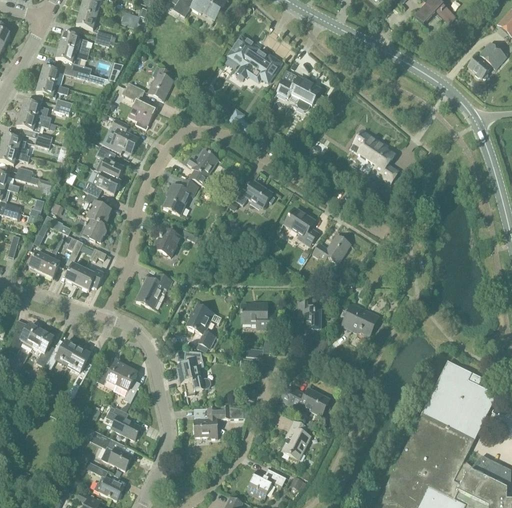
[(96,17),(100,5),(83,0),(79,12),(96,17)]
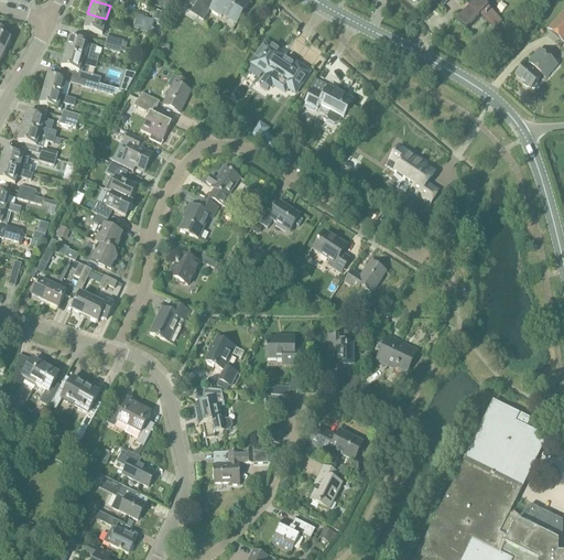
[(249,1),(247,0),(188,0),(195,4),(192,9),(203,17),(209,7),(221,14),(224,10),(237,19),(249,1)]
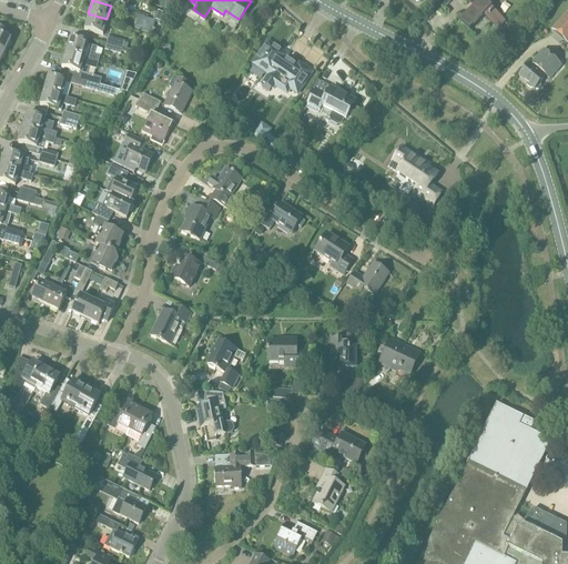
[(505,18),(487,0),(472,0),(474,2),(459,17),(469,27),(483,12),(497,26),(505,18)]
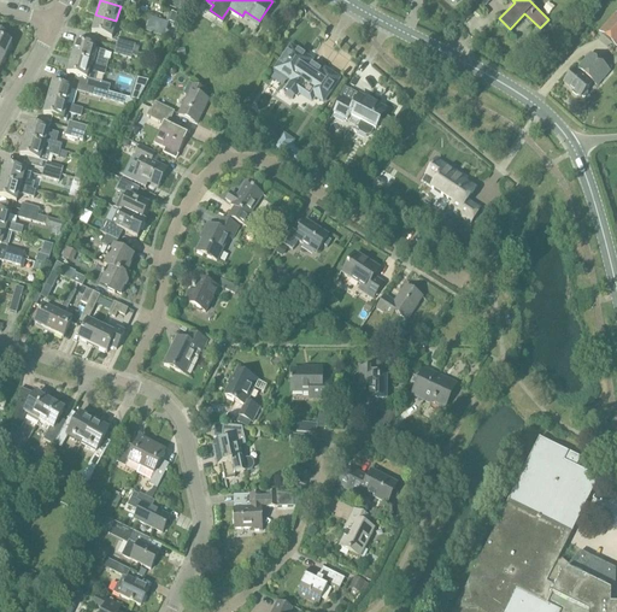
[(175,19),(177,10),(170,7),(166,17),(175,19)]
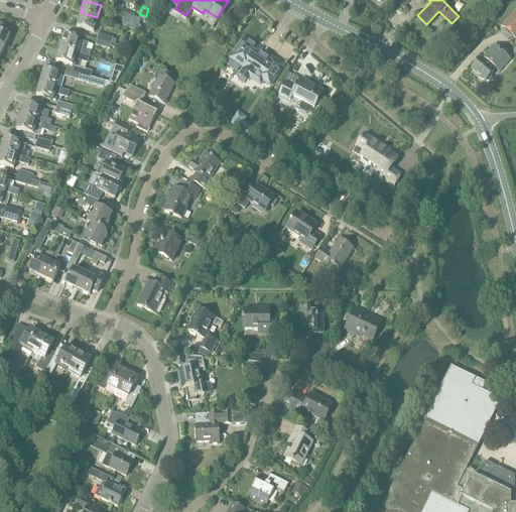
[(515,33),(515,32),(515,8),(503,22),(515,33)]
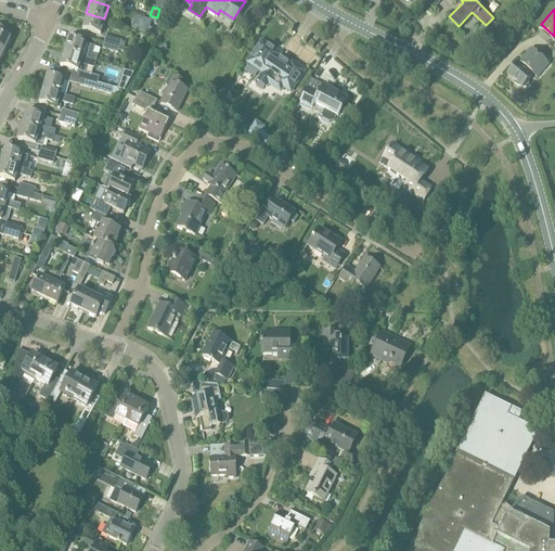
[(101,33),(104,18),(86,13),(81,27),(101,33)]
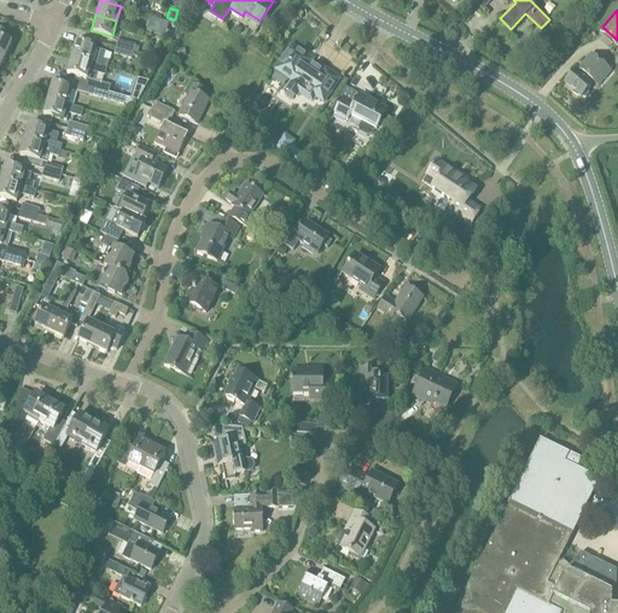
[(150,15),(146,29),(164,35),(165,34),(167,28),(169,19),(150,15)]
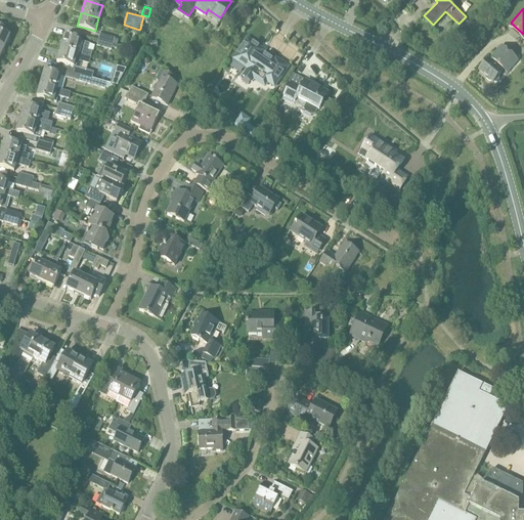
[(0,43),(4,46),(5,44),(9,34),(4,32),(7,26),(0,23),(0,43)]
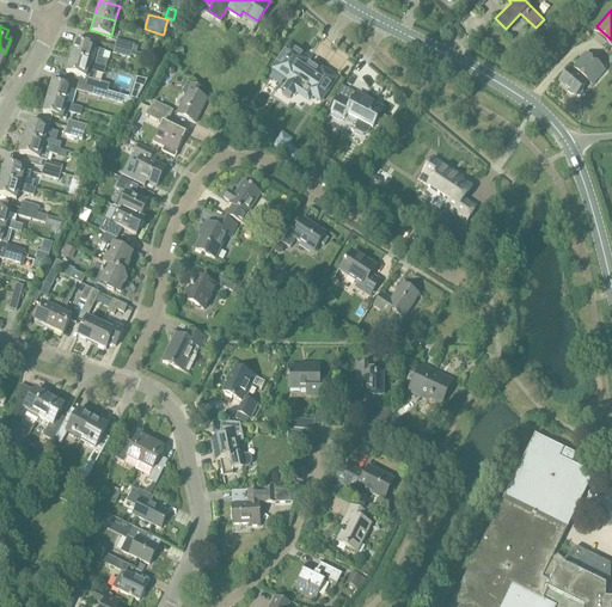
[(460,38),(473,47),(481,35),(467,26),(460,38)]
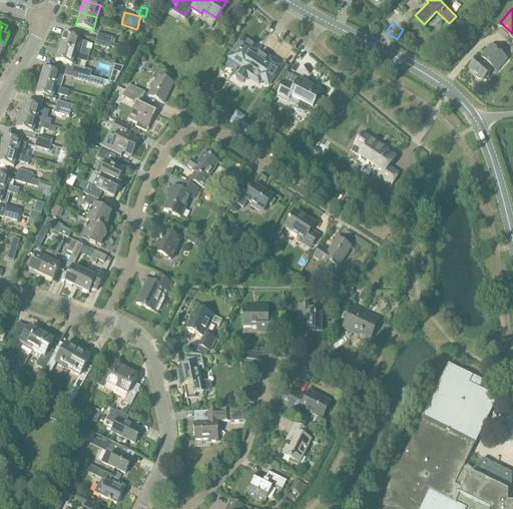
[(96,37),(111,41),(112,37),(112,35),(98,31),(96,37)]
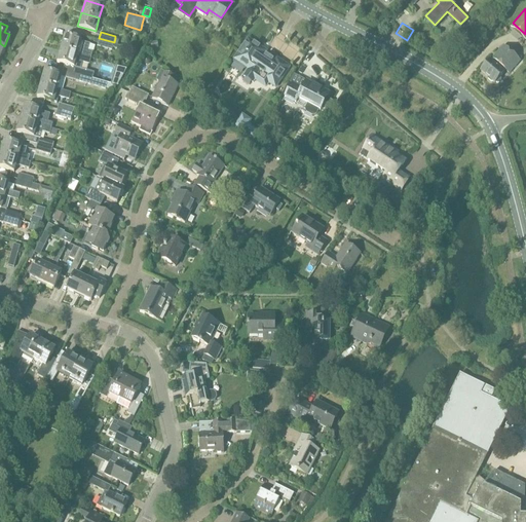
[(61,46),(90,56),(92,49),(79,45),(81,39),(65,34),(61,46)]
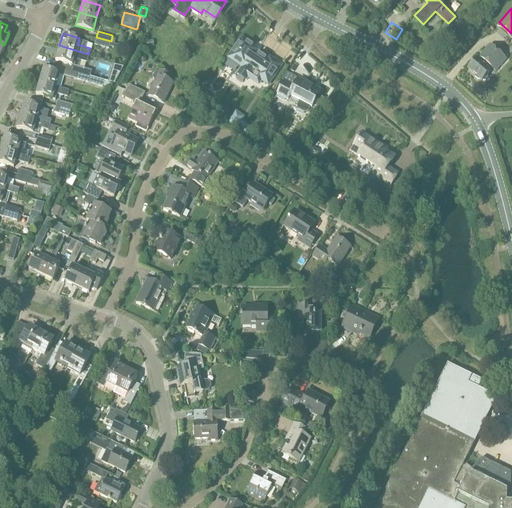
[(268,57),(266,56),(256,50),(258,47),(241,36),(228,55),(245,66),(247,63),(258,71),(256,73),(269,82),(282,62),(270,54),(268,57)]
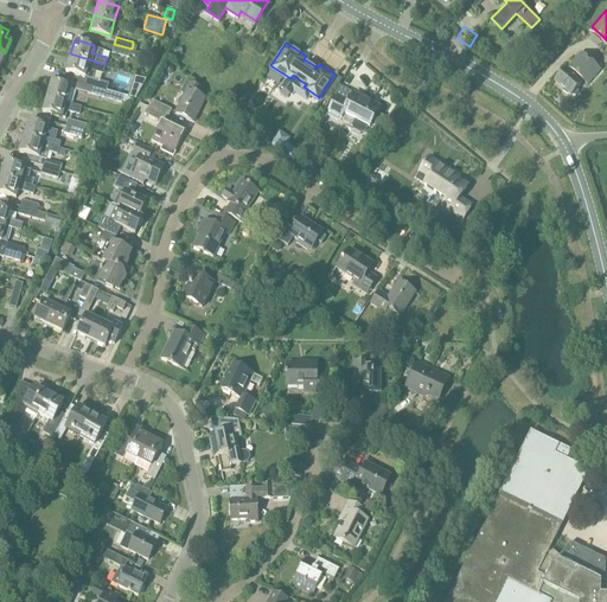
[(129,55),(132,49),(114,44),(113,50),(129,55)]
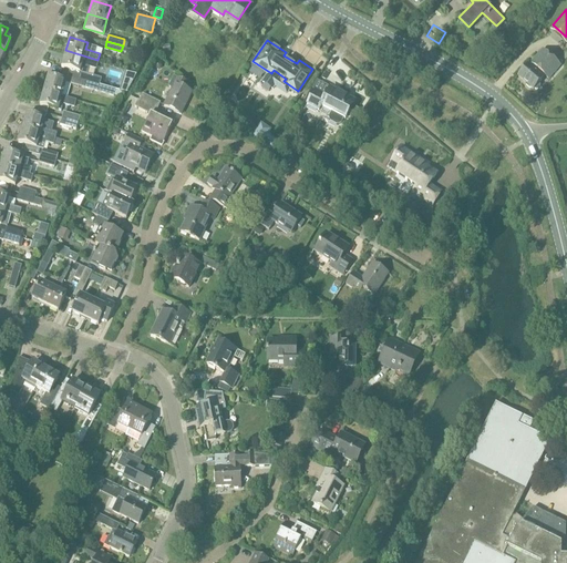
[(559,61),(544,48),(529,64),(527,62),(518,73),(534,86),(543,75),(540,73),(544,70),(548,74),(559,61)]
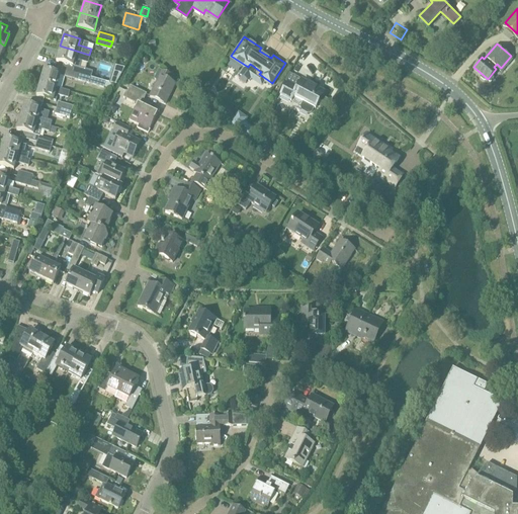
[(88,60),(89,55),(60,46),(56,59),(73,64),(75,56),(88,60)]
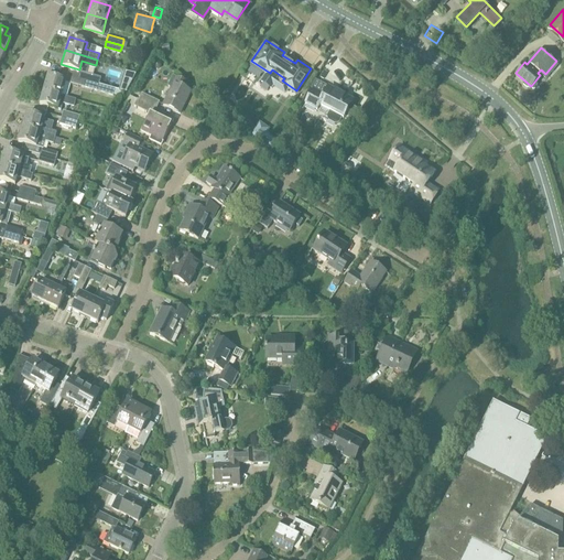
[(125,67),(122,75),(130,77),(131,77),(136,71),(134,71),(125,67)]
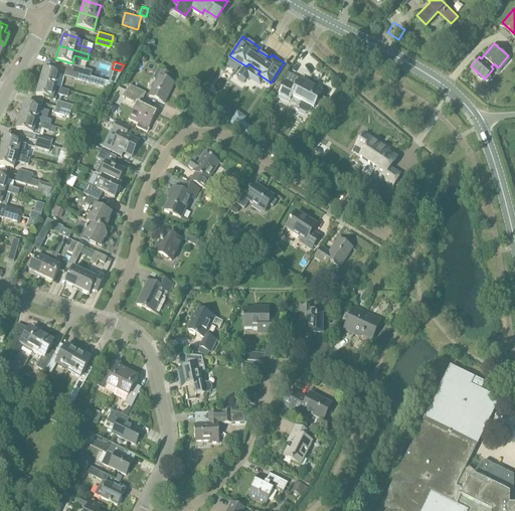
[(76,70),(91,75),(93,69),(77,64),(76,70)]
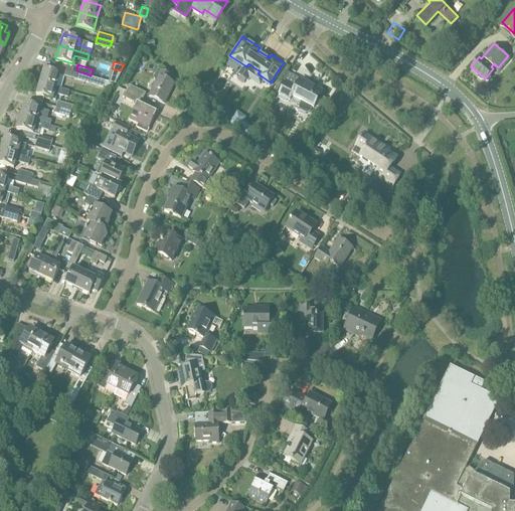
[(39,79),(56,84),(60,72),(43,67),(39,79)]
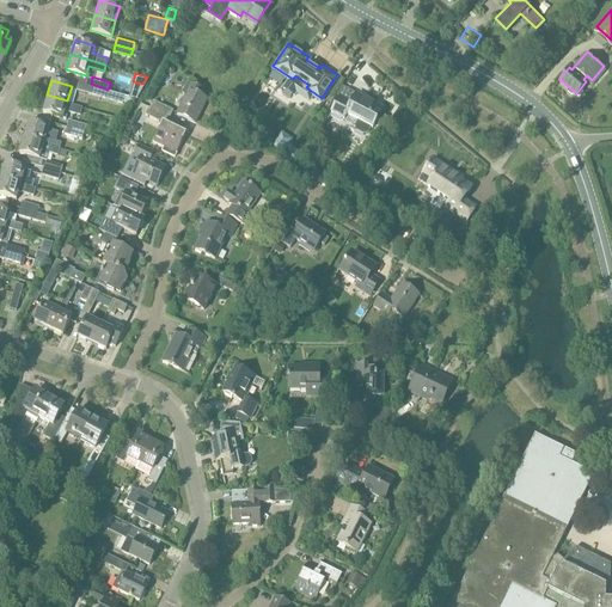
[(195,120),(206,96),(201,93),(203,87),(189,80),(184,90),(185,91),(176,111),(195,120)]
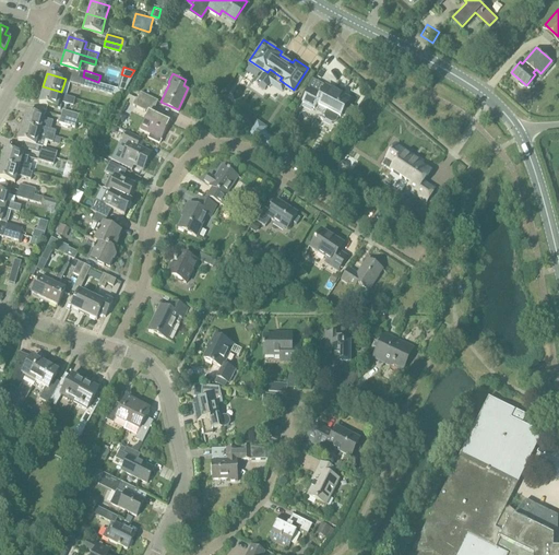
[(96,86),(98,82),(83,77),(81,82),(96,86)]
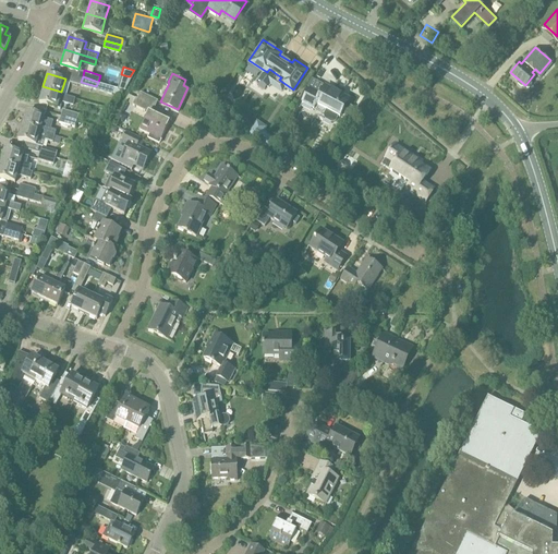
[(112,92),(113,86),(98,82),(97,86),(112,92)]
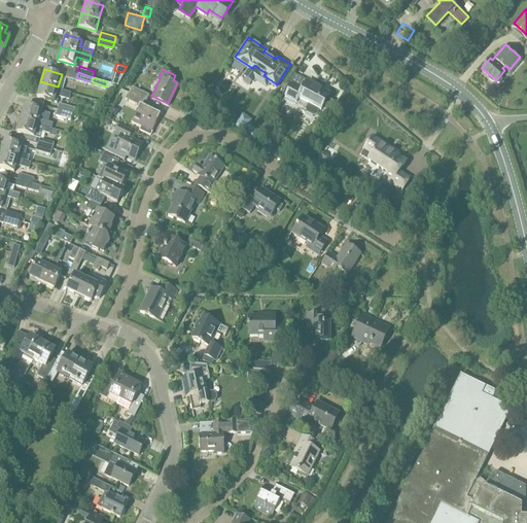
[(303,85),(292,79),(285,93),(297,99),(299,96),(320,107),(323,102),(328,105),(332,98),(327,95),(329,91),(313,82),(312,84),(306,80),(303,85)]
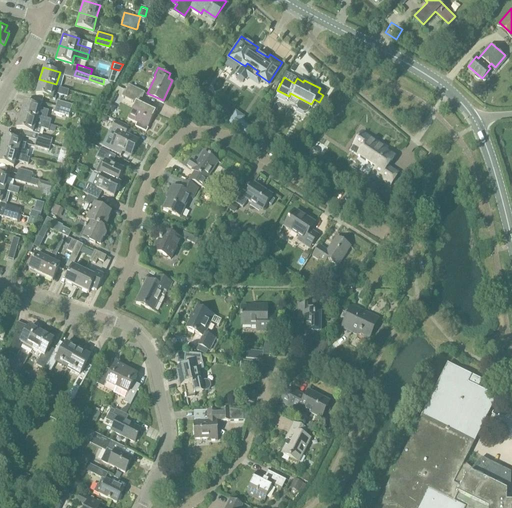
[(52,97),(56,84),(39,79),(36,92),(52,97)]
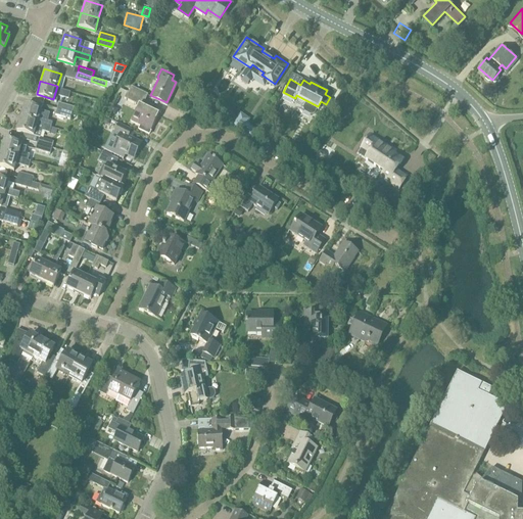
[(145,98),(148,92),(132,84),(129,90),(145,98)]
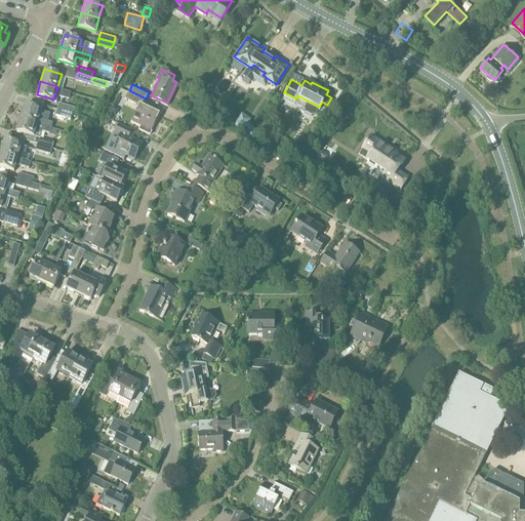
[(121,86),(118,93),(124,96),(128,89),(121,86)]
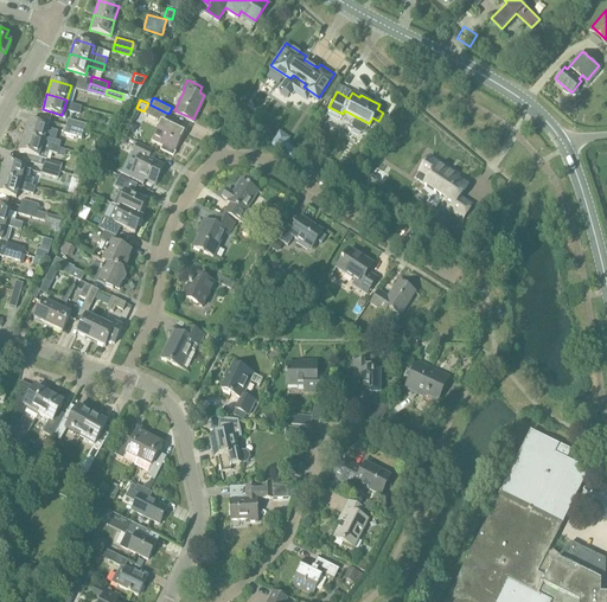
[(148,103),(144,111),(160,119),(164,111),(149,104),(148,103)]
